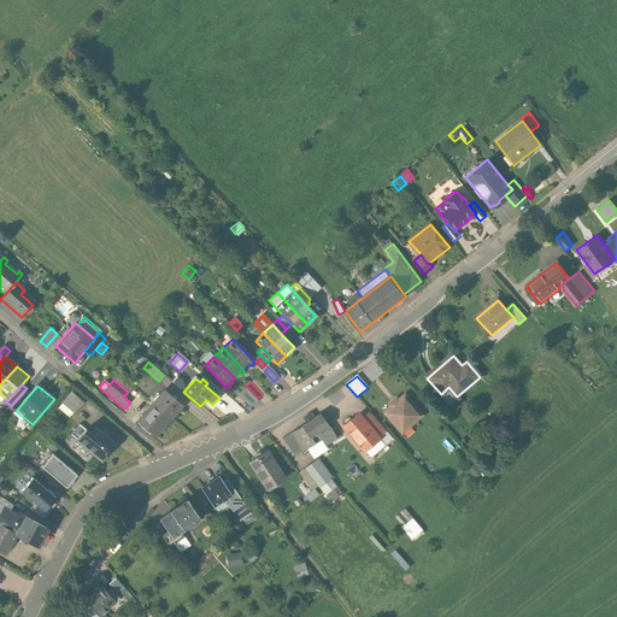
[(257,401),(245,389),(239,395),(251,407),(257,401)]
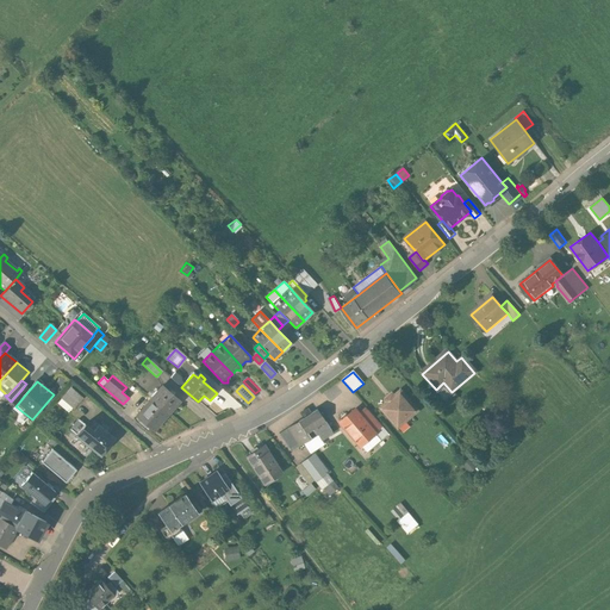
[(179,402),(161,386),(149,399),(167,415),(168,412),(179,402)]
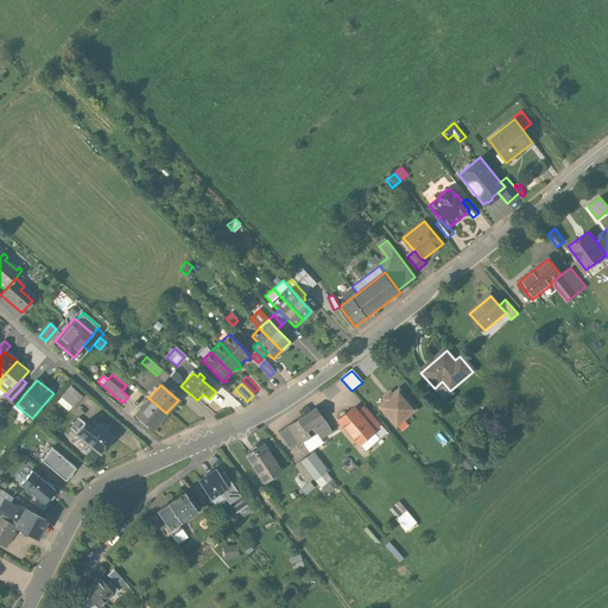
[(27,391),(23,387),(12,399),(17,404),(27,391)]
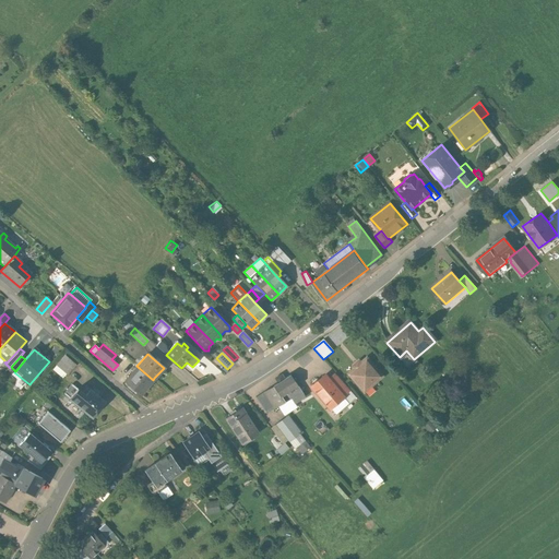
[(74,365),(64,356),(55,368),(64,377),(74,365)]
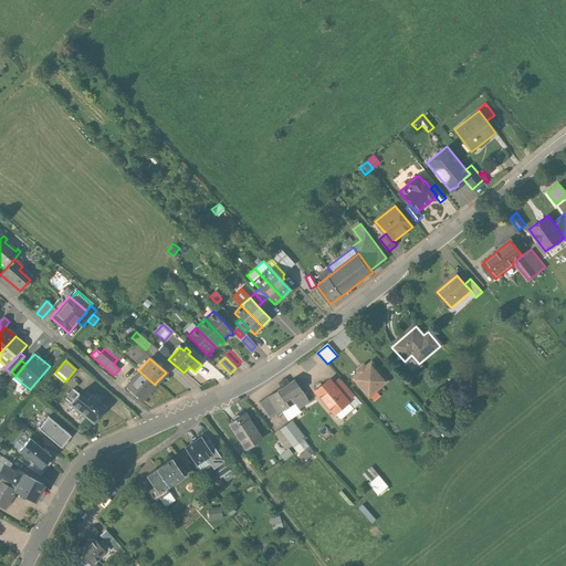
[(373,362),(353,378),(356,383),(369,398),(389,381),(375,365),(373,362)]
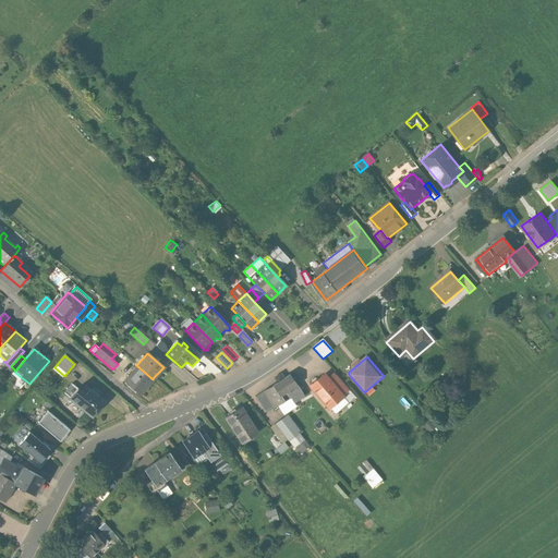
[(153,379),(136,365),(123,379),(140,393),(153,379)]
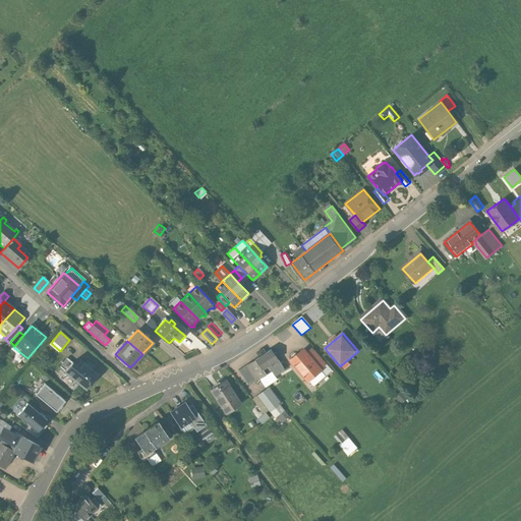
[(283,368),(271,349),(254,360),(262,371),(265,375),(271,371),(274,375),(283,368)]
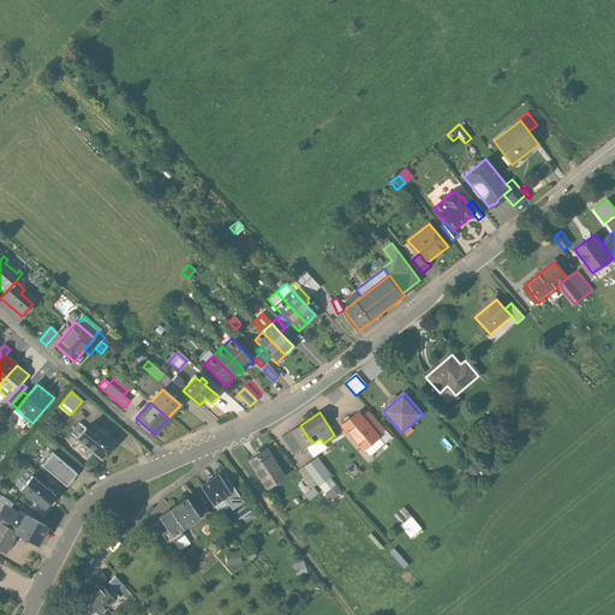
[(344,424),(342,425),(362,448),(377,435),(363,418),(358,412),(352,418),(348,418),(345,421),(344,424)]
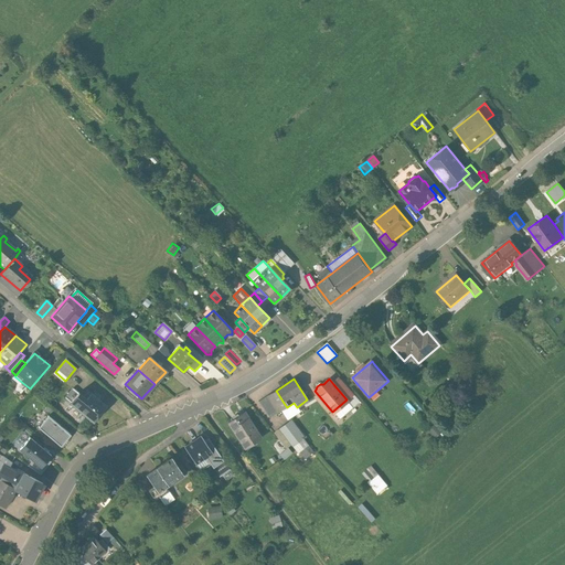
[(338,380),(333,384),(347,400),(352,394),(338,380)]
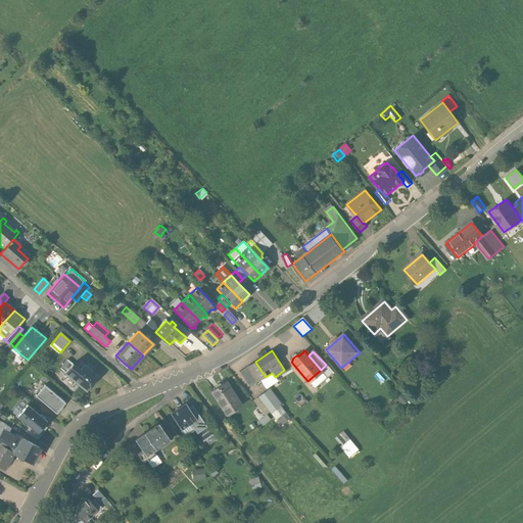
[(263,373),(255,362),(239,373),(249,387),(266,377),(263,373)]
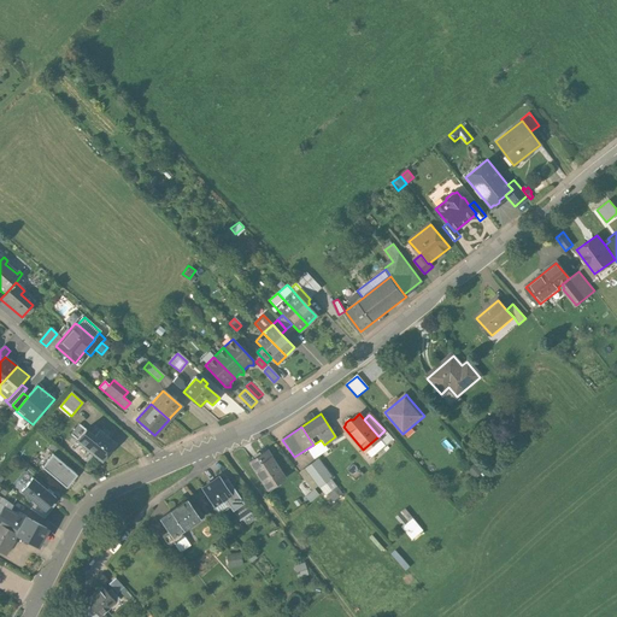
[(97,434),(88,428),(77,441),(98,457),(103,462),(116,445),(109,440),(112,435),(104,429),(103,432),(99,430),(97,434)]
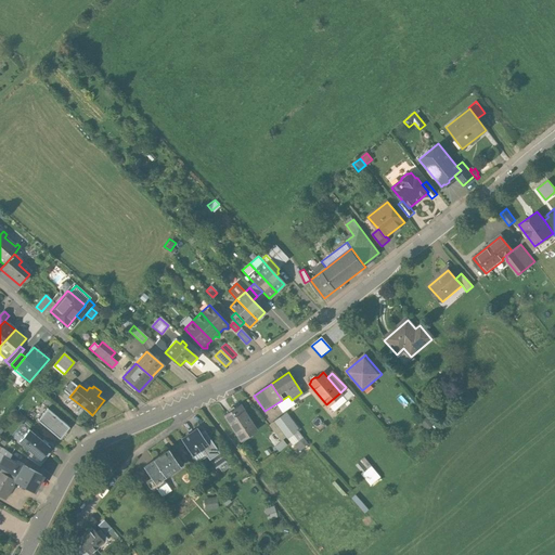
[(352,395),(346,387),(340,392),(326,404),(334,412),(352,395)]
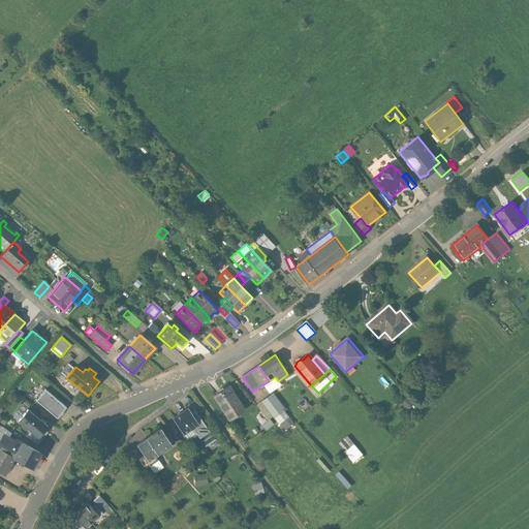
[(45,390),(54,397),(59,392),(44,380),(40,385),(45,390)]
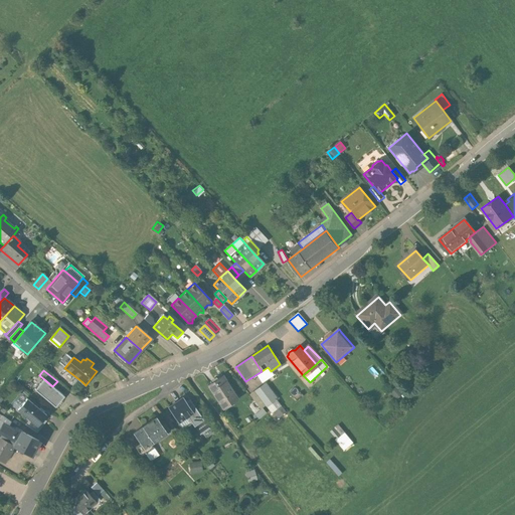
[(236,399),(221,377),(209,386),(224,407),(236,399)]
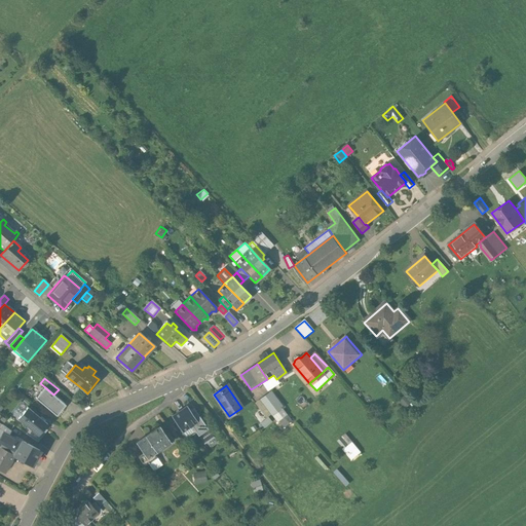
[(45,387),(37,399),(58,415),(66,405),(53,395),(45,387)]
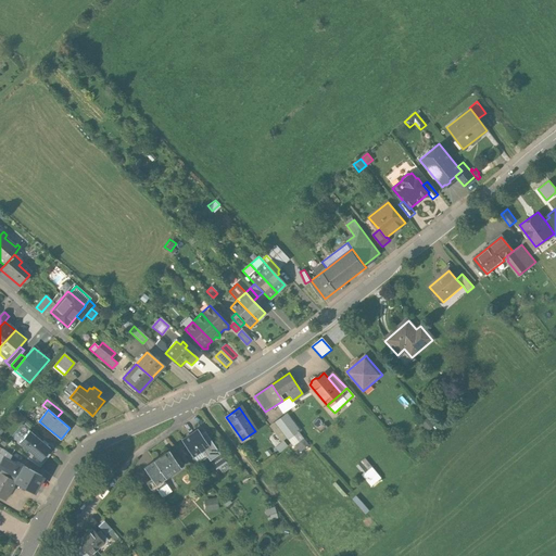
[(308,445),(287,417),(272,429),(281,442),(286,440),(288,442),(290,440),(300,452),(308,445)]
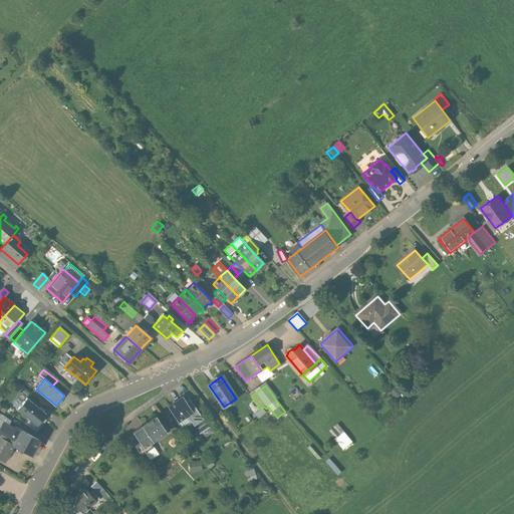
[(403,393),(396,386),(390,392),(397,399),(403,393)]
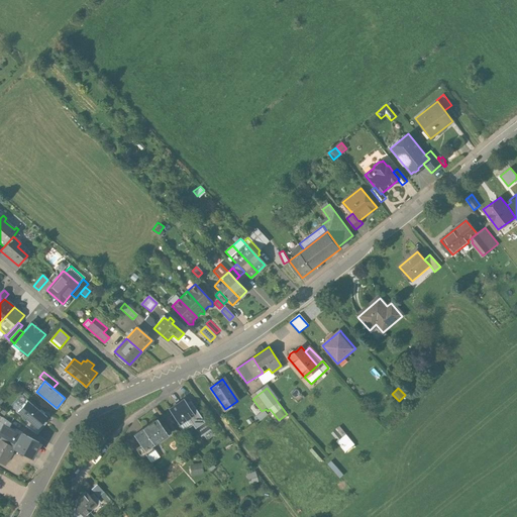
[(48,417),(28,399),(18,411),(39,428),(48,417)]
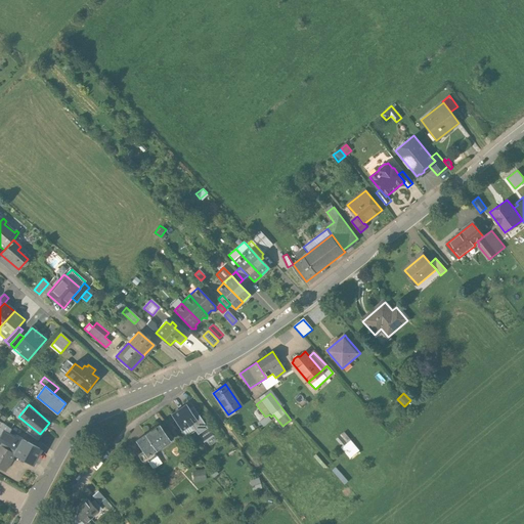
[(189,408),(187,405),(172,416),(182,430),(191,424),(203,441),(212,436),(192,406),(189,408)]
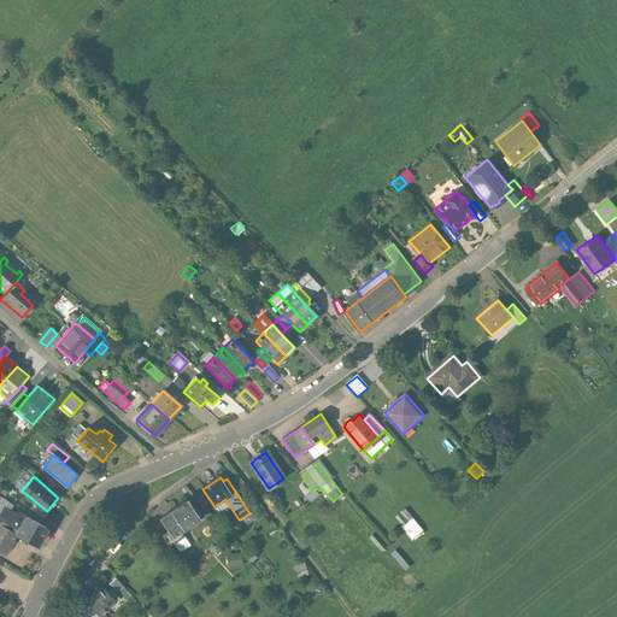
[(200,518),(188,499),(160,517),(172,536),(200,518)]
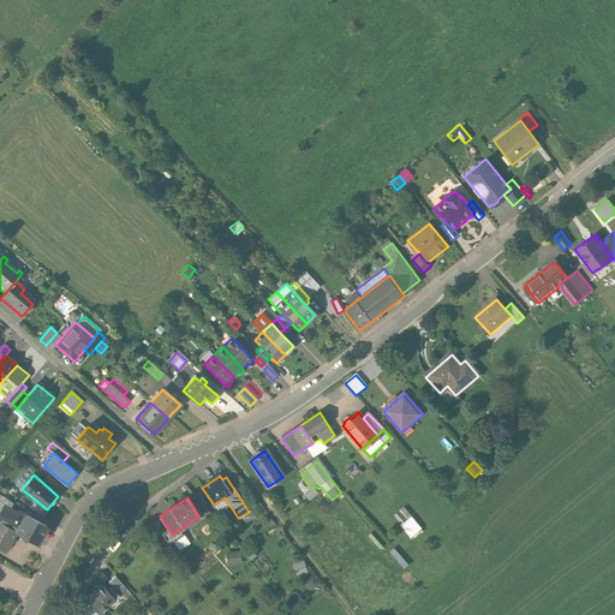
[(19,509),(18,512),(0,500),(0,521),(18,532),(40,544),(49,526),(19,509)]
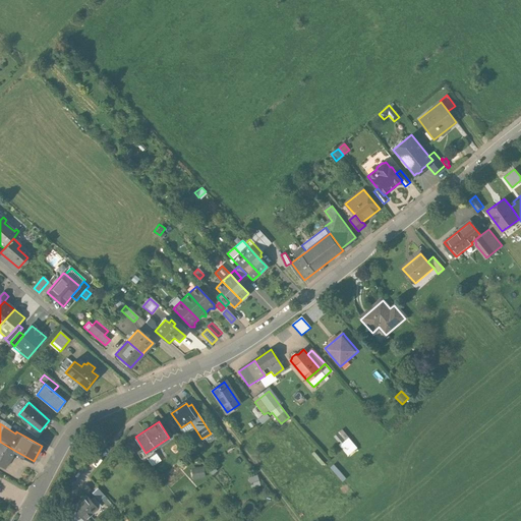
[(348,436),(338,444),(348,454),(357,446),(348,436)]
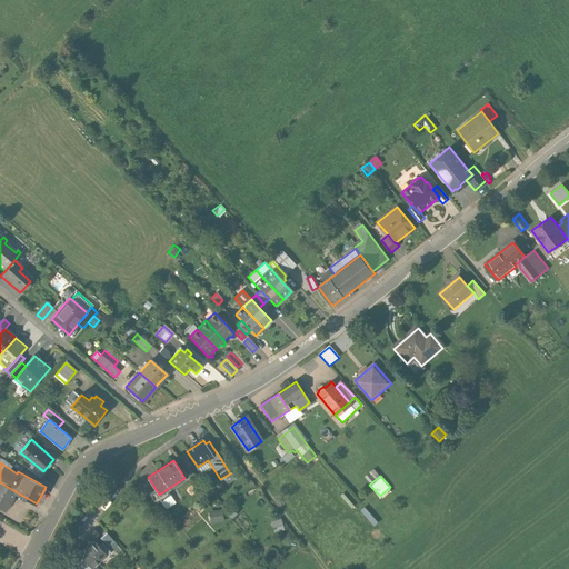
[(0,506),(7,510),(17,492),(0,482),(0,506)]
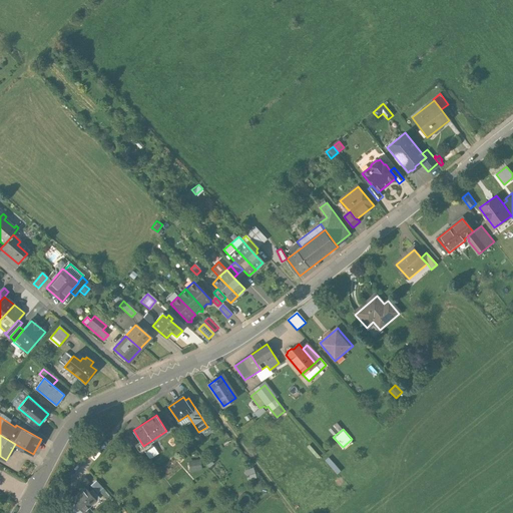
[(143,450),(148,458),(157,452),(152,445),(143,450)]
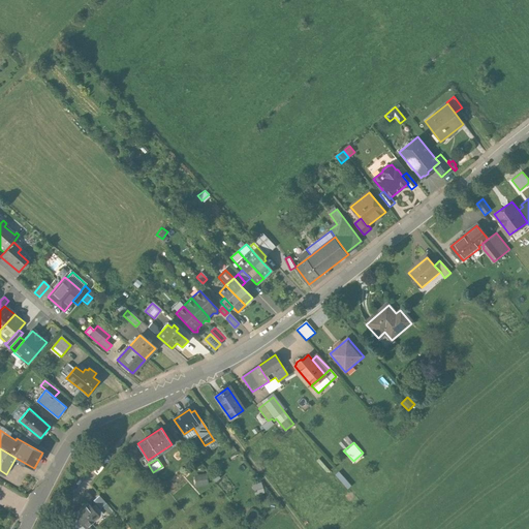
[(207,474),(195,476),(196,488),(208,486),(207,474)]
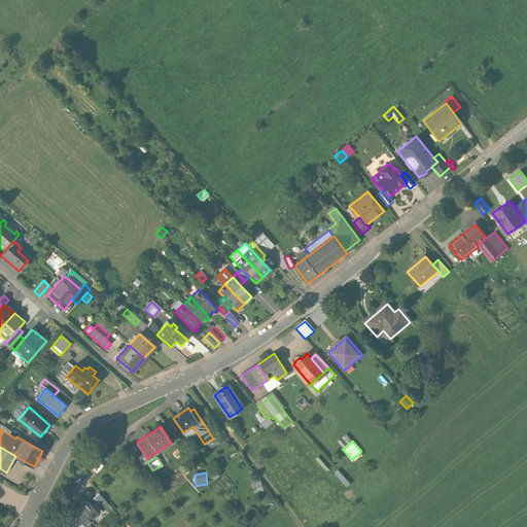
[(253,493),(264,489),(260,480),(250,483),(253,493)]
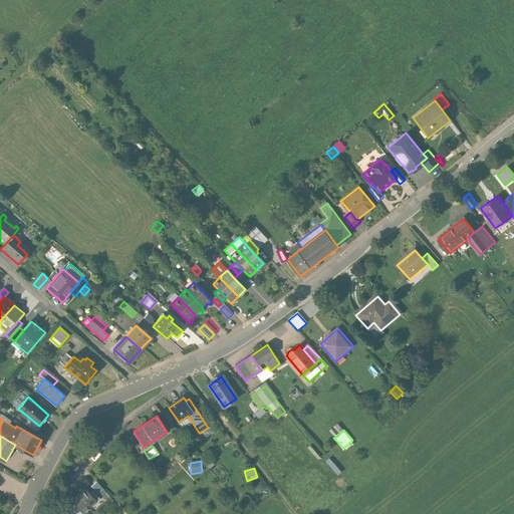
[(102,489),(96,482),(92,485),(98,492),(102,489)]
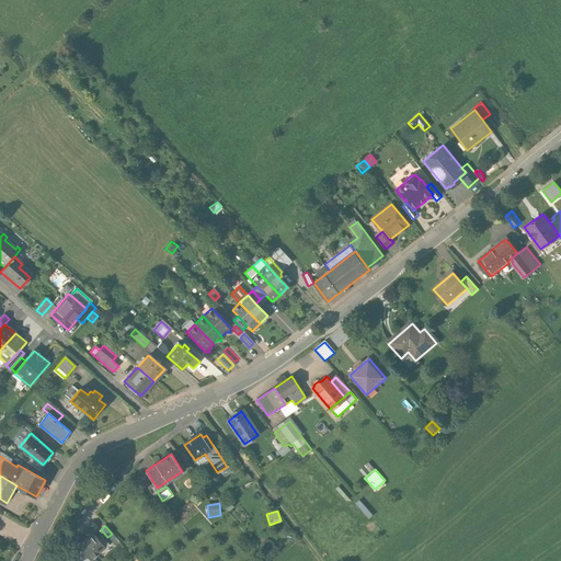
[(96,538),(92,534),(78,546),(81,550),(91,560),(98,556),(105,549),(104,548),(96,538)]
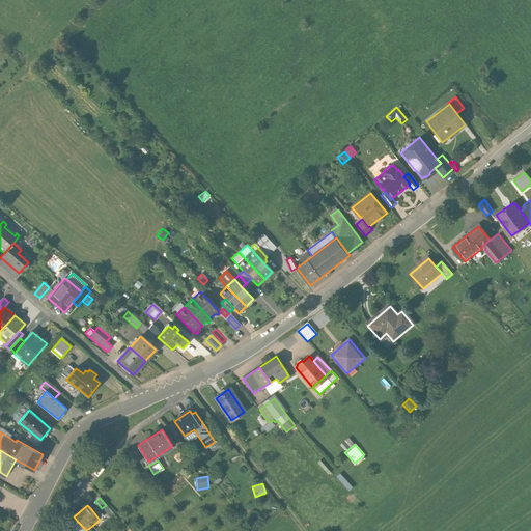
[(94,507),(91,509),(99,519),(102,515),(94,507)]
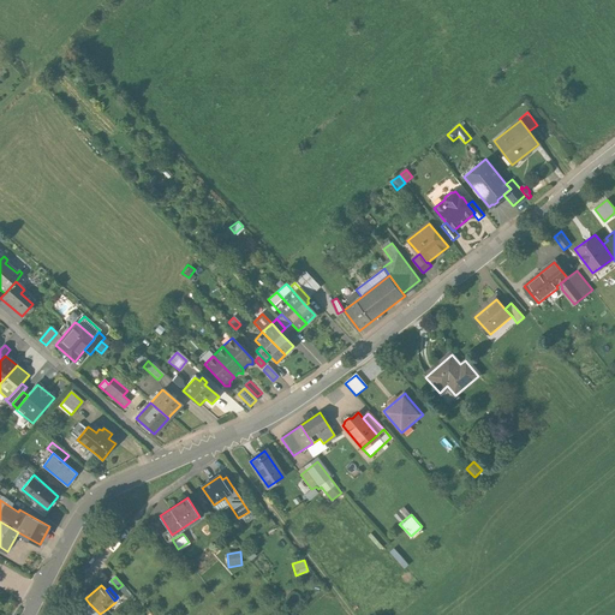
[(100,614),(89,603),(75,614),(100,614)]
